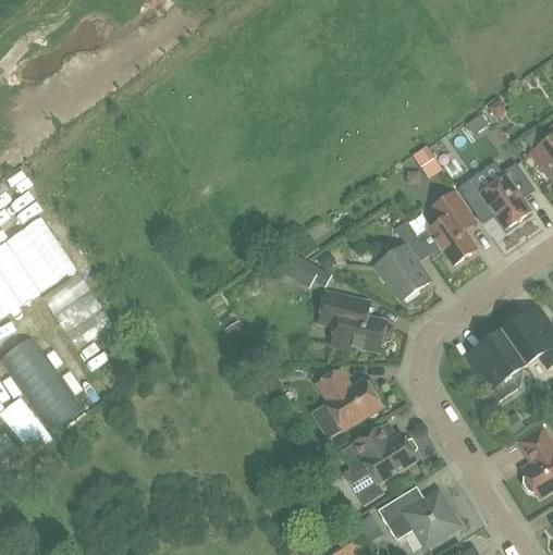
[(477,114),(463,125),(470,136),(484,125),(477,114)]
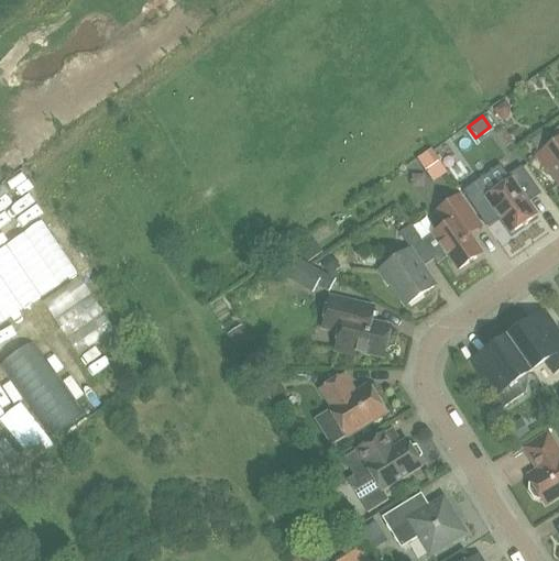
[(541,130),(526,141),(535,154),(532,156),(541,171),(545,167),(558,187),(558,120),(558,121),(558,122),(545,133),(541,130)]
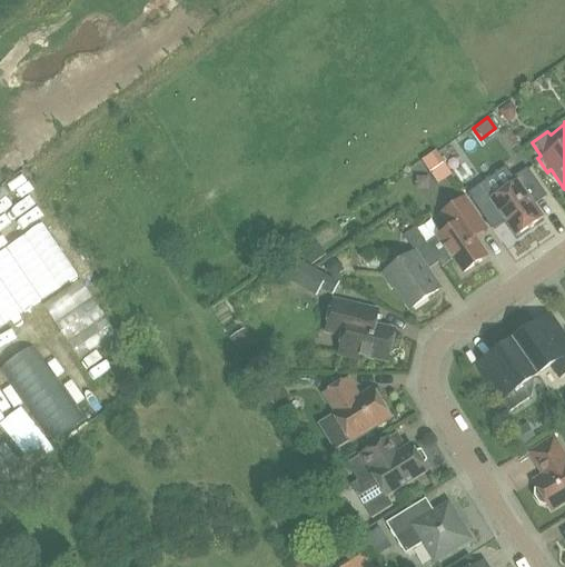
[(437,148),(420,158),(436,182),(453,172),(437,148)]
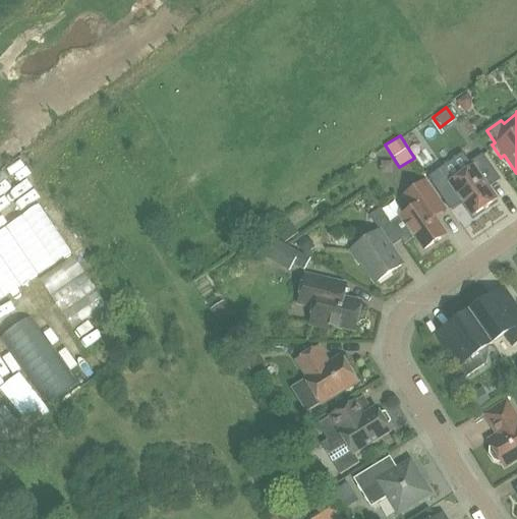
[(440,168),(425,178),(446,208),(460,197),(471,214),(496,197),(487,186),(478,172),(489,166),(479,153),(468,160),(466,162),(469,166),(449,181),(440,168)]
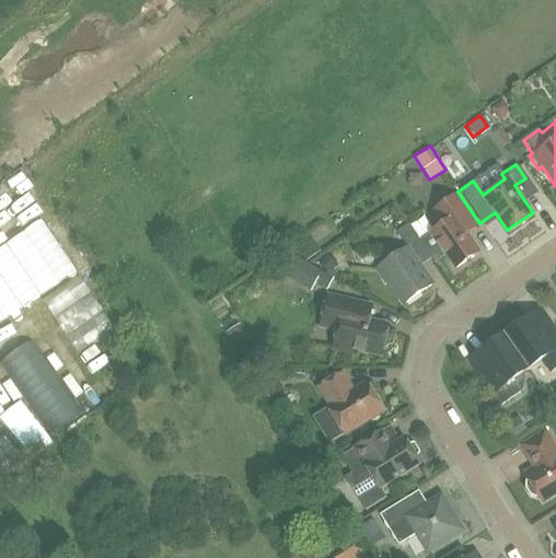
[(0,236),(30,218),(12,190),(0,198),(0,236)]
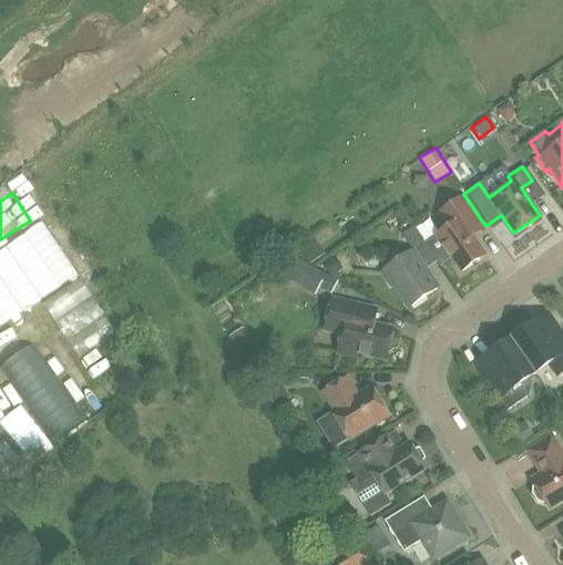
[(434,233),(423,240),(430,252),(436,258),(439,263),(450,255),(459,269),(483,253),(471,235),(483,226),(479,221),(461,195),(439,211),(448,224),(434,233)]
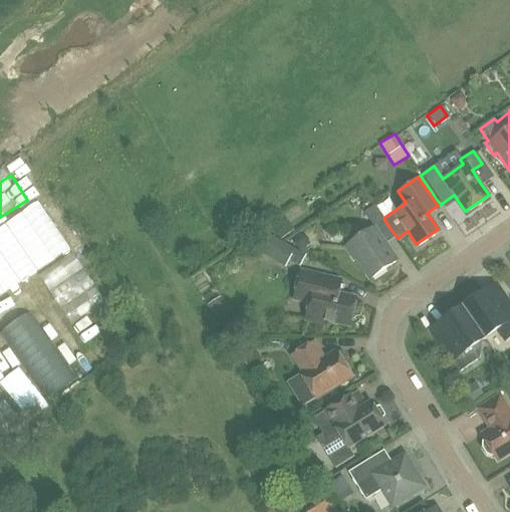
[(42,202),(0,228),(0,295),(72,250),(42,202)]
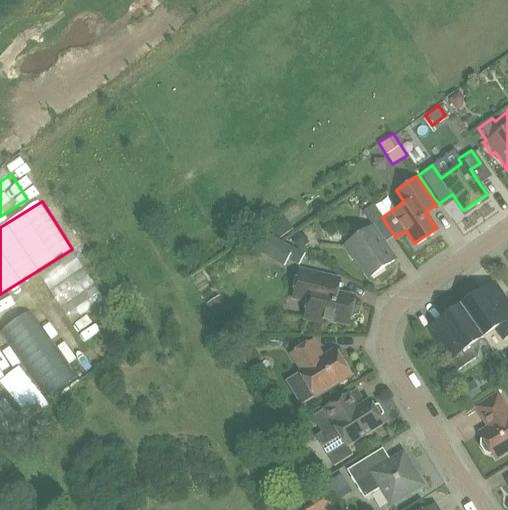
[(372,224),(343,245),(351,256),(353,255),(364,271),(367,275),(373,271),(379,266),(394,256),(379,235),(378,234),(379,233),(388,227),(382,217),(379,213),(372,203),(362,210),(372,224)]
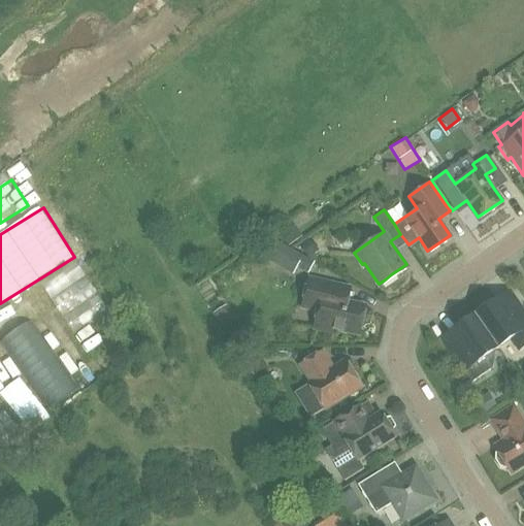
[(291,224),(277,233),(285,243),(298,234),(291,224)]
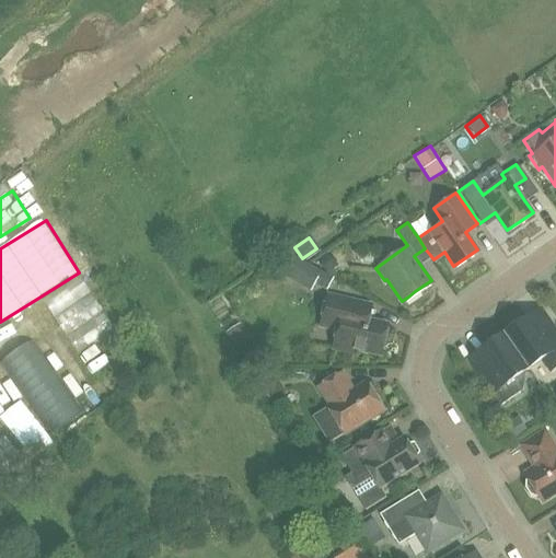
[(311,280),(317,268),(280,248),(269,267),(307,288),(311,280)]
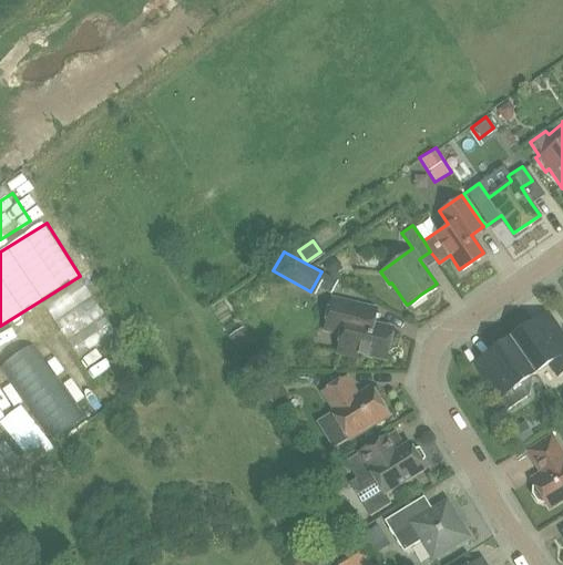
[(330,297),(329,300),(324,328),(340,331),(336,351),(356,356),(357,351),(384,358),(390,327),(371,322),(375,307),(330,297)]
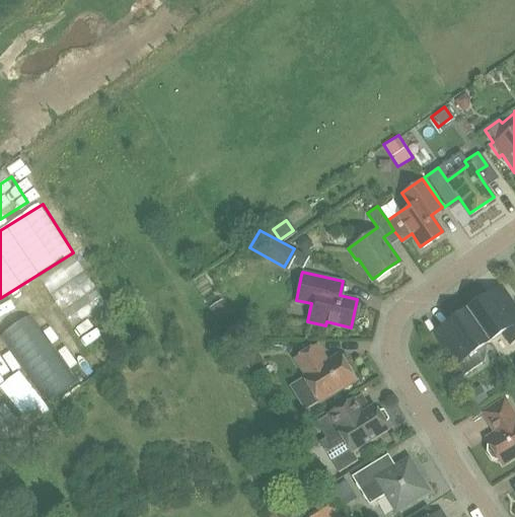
[(514,309),(499,285),(465,308),(488,340),(500,331),(507,342),(514,336),(514,309)]
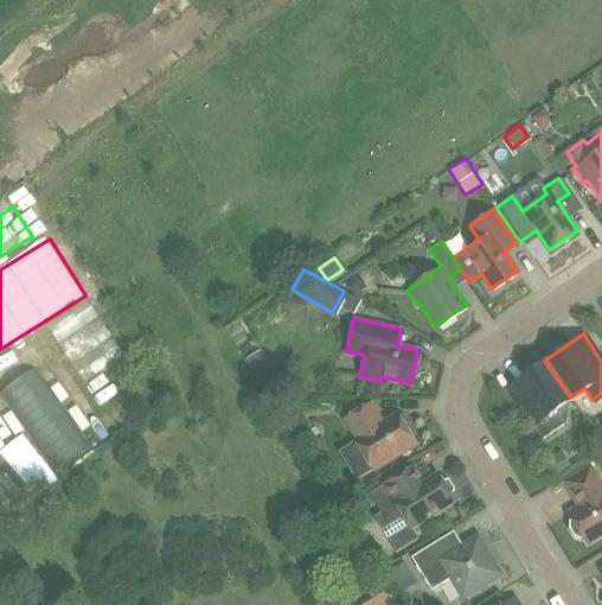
[(239,360),(250,376),(267,365),(256,349),(239,360)]
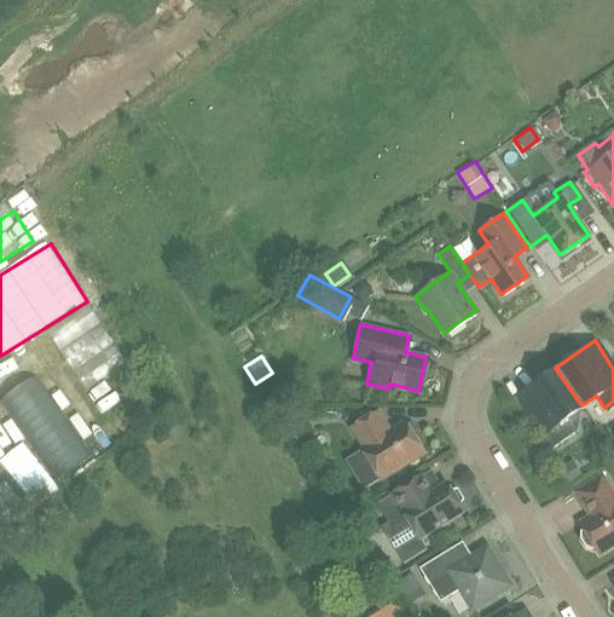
[(581,405),(555,368),(515,396),(550,447),(572,431),(575,410),(581,405)]
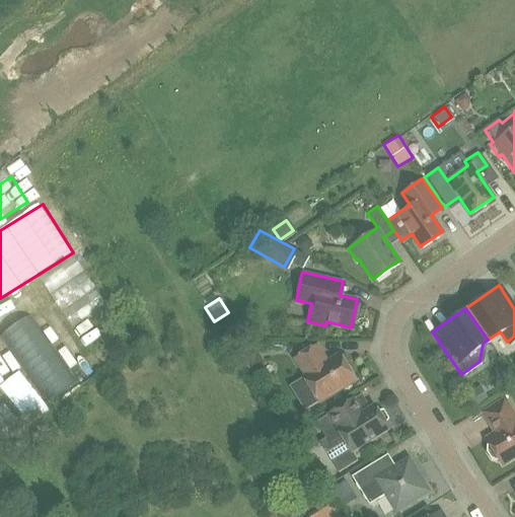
[(75,384),(28,316),(1,335),(48,403),(75,384)]
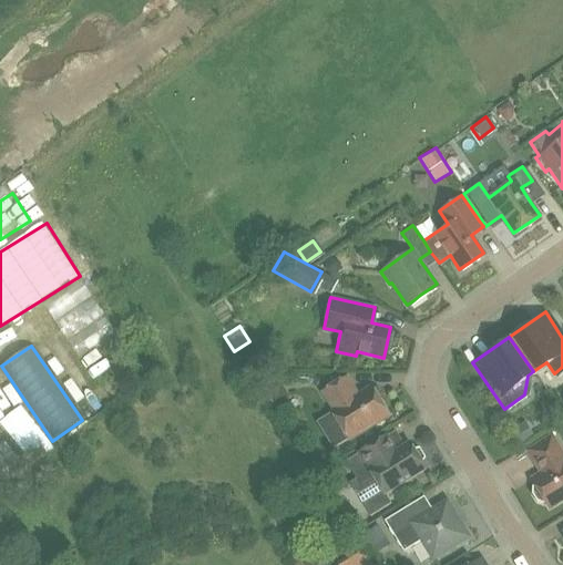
[(336,420),(319,430),(330,448),(346,438),(347,438),(386,413),(369,387),(356,394),(344,376),(320,390),(331,409),(329,410),(336,420)]
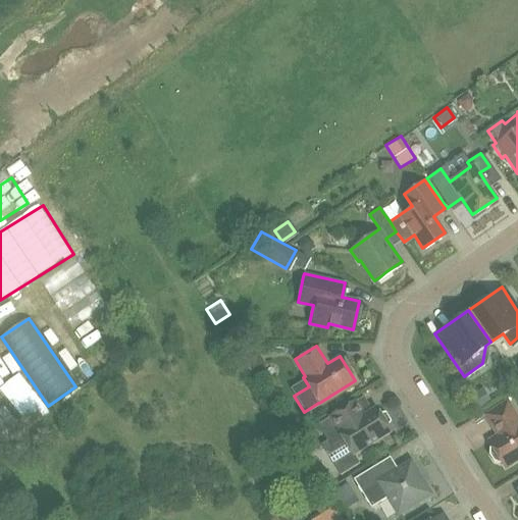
[(32,426),(51,410),(19,371),(0,386),(0,388),(32,426)]
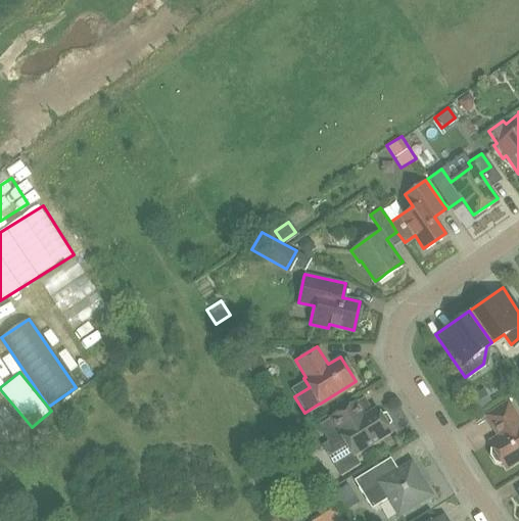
[(375,406),(362,415),(352,400),(317,423),(326,439),(319,444),(338,476),(359,463),(354,454),(390,431),(387,425),(390,420),(384,412),(379,413),(375,406)]
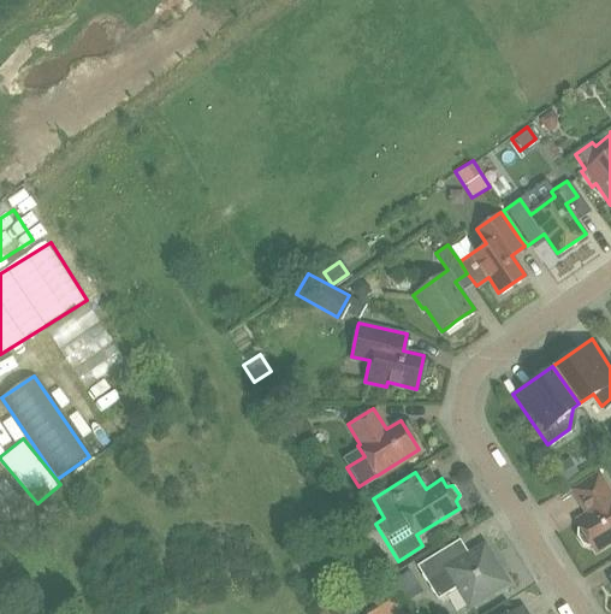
[(595,473),(570,489),(585,512),(573,519),(577,525),(575,527),(574,535),(579,543),(586,547),(588,544),(592,550),(610,538),(610,496),(595,473)]
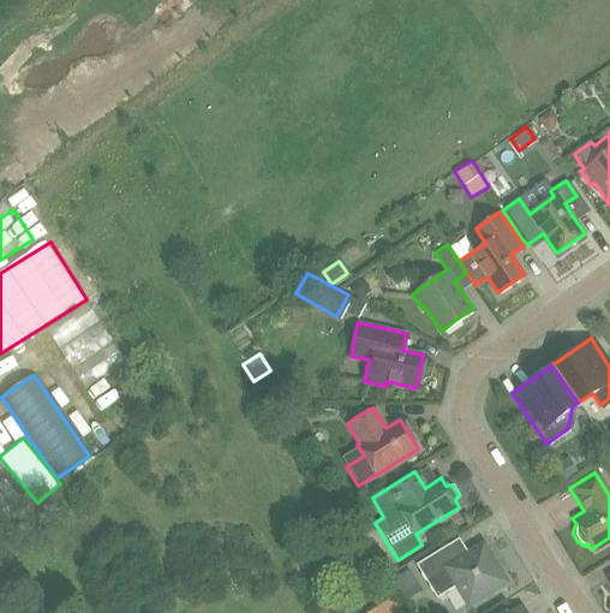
[(0,517),(11,511),(0,491),(0,517)]
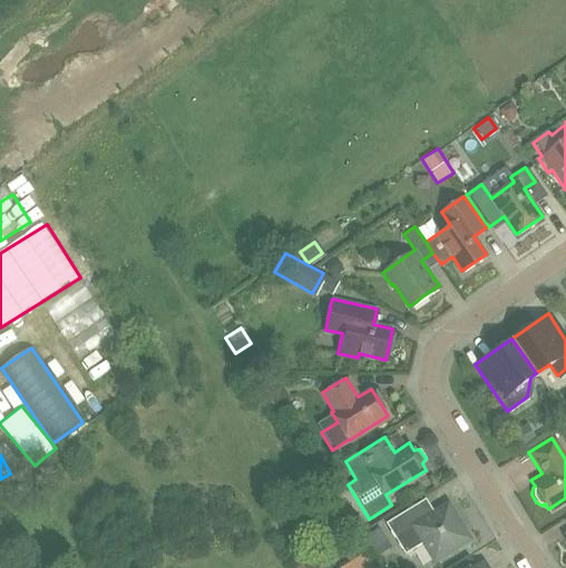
[(426,517),(422,512),(416,502),(384,521),(405,552),(422,540),(435,559),(467,538),(446,503),(426,517)]
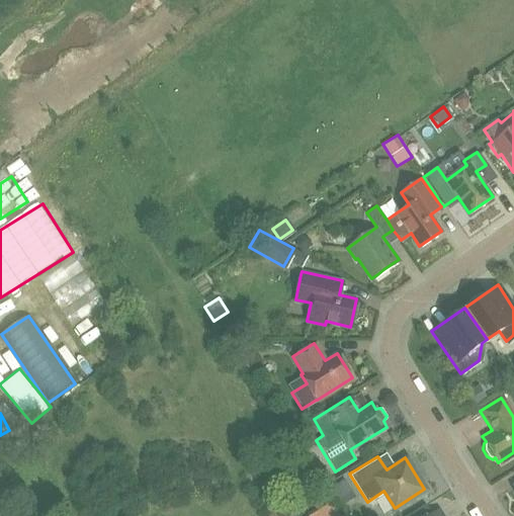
[(327,488),(331,495),(346,486),(341,479),(327,488)]
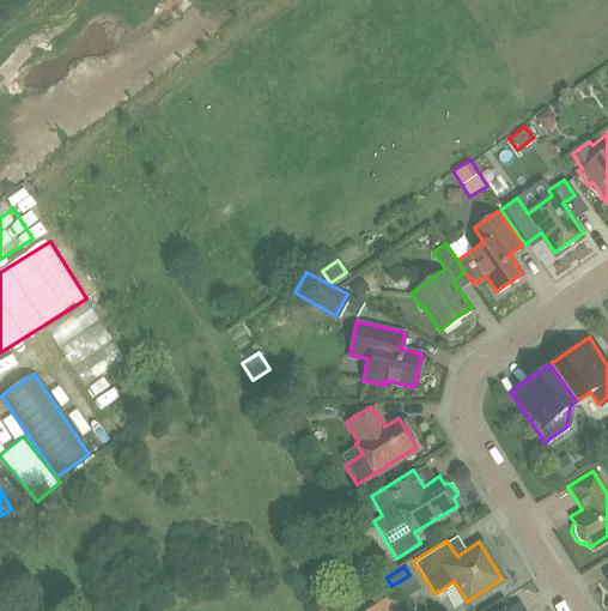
[(366,608),(368,610),(405,610),(406,610),(399,593),(366,608)]
